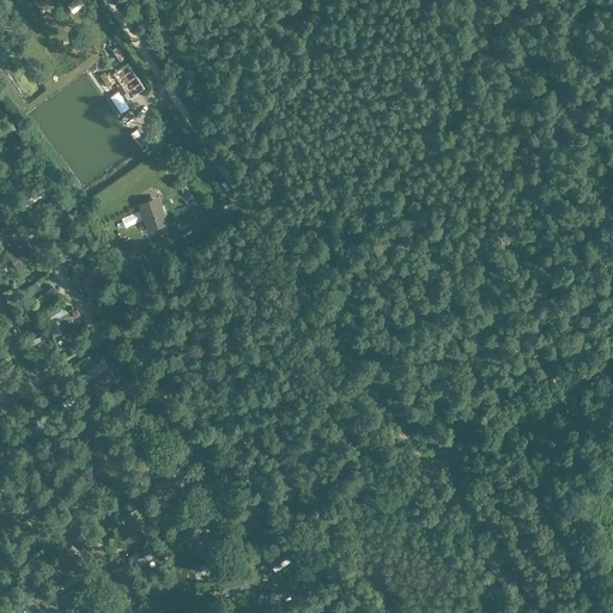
[(147,91),(129,65),(115,76),(132,101),(147,91)]
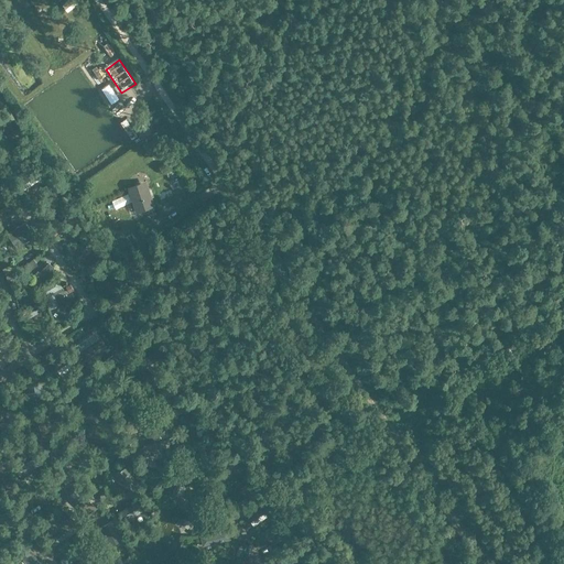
[(10,122),(6,115),(0,117),(0,131),(3,130),(2,127),(10,122)]
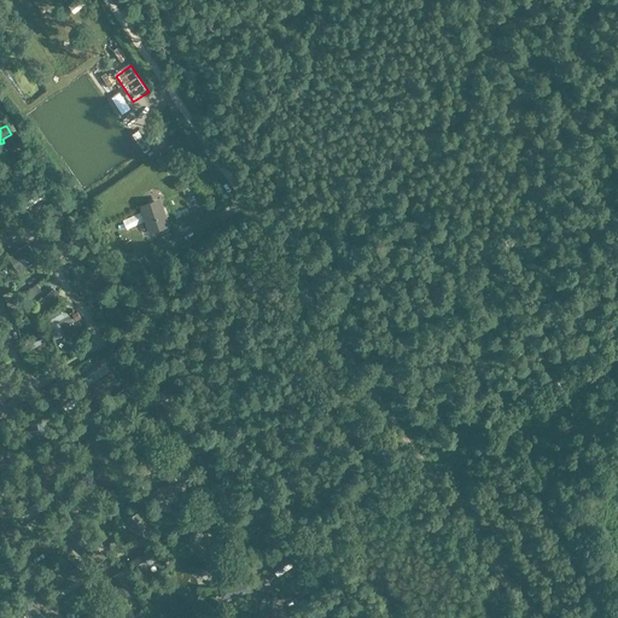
[(132,136),(146,158),(152,155),(138,133),(132,136)]
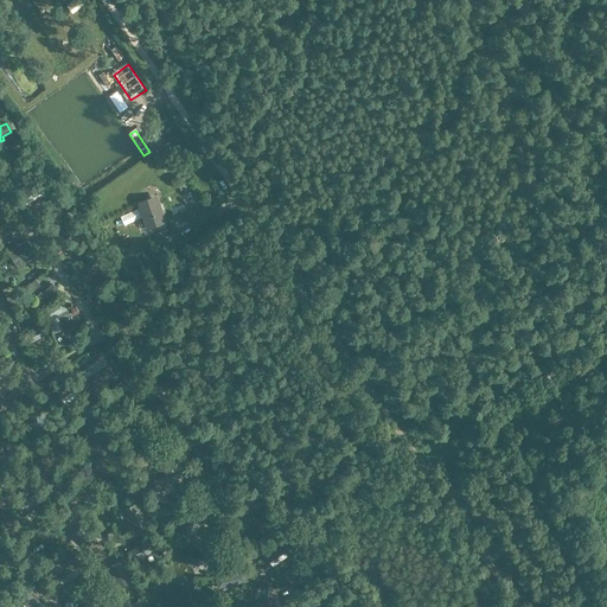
[(27,203),(48,190),(43,181),(23,195),(27,203)]
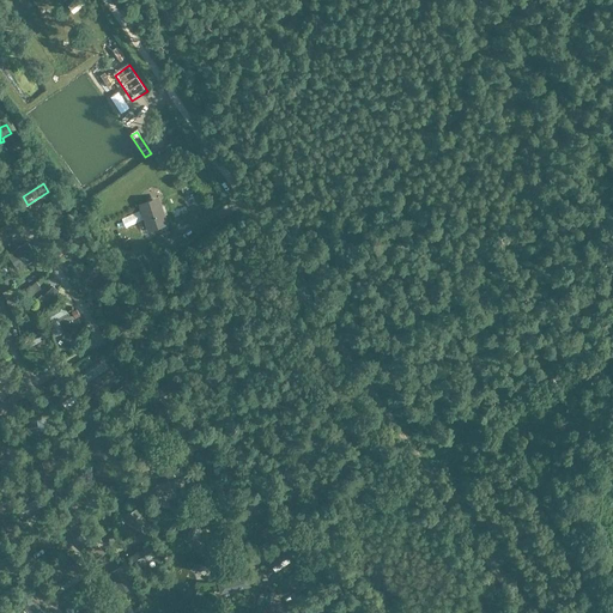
[(189,186),(180,188),(184,205),(194,201),(189,186)]
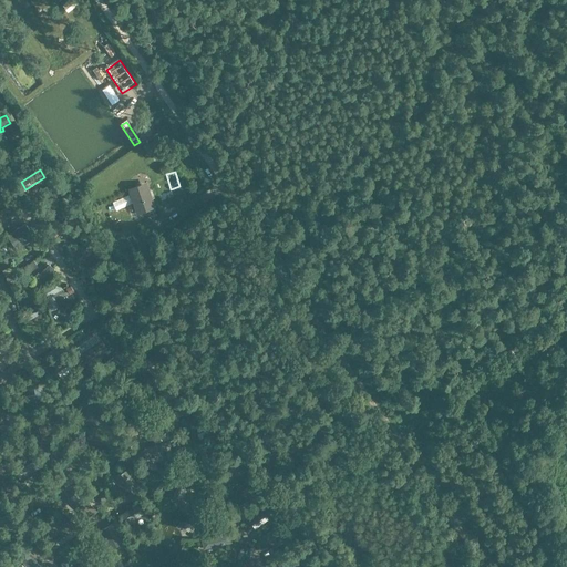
[(140,213),(156,207),(151,192),(145,193),(143,185),(132,188),(140,213)]
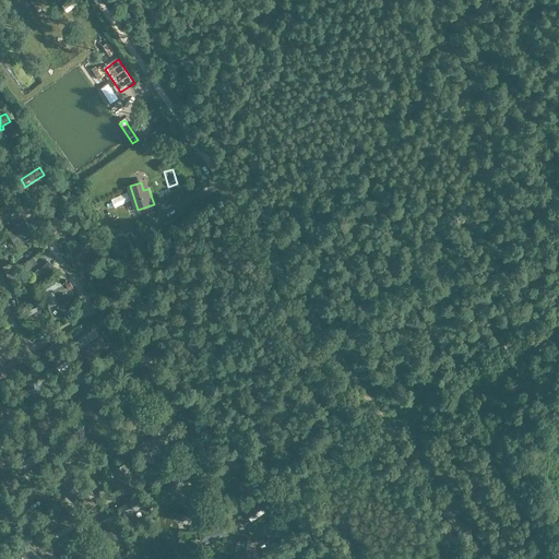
[(40,209),(59,195),(54,189),(36,202),(40,209)]
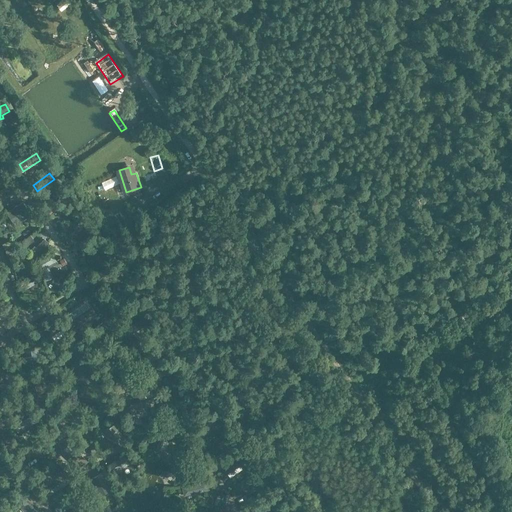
[(0,200),(14,192),(10,185),(0,191),(0,200)]
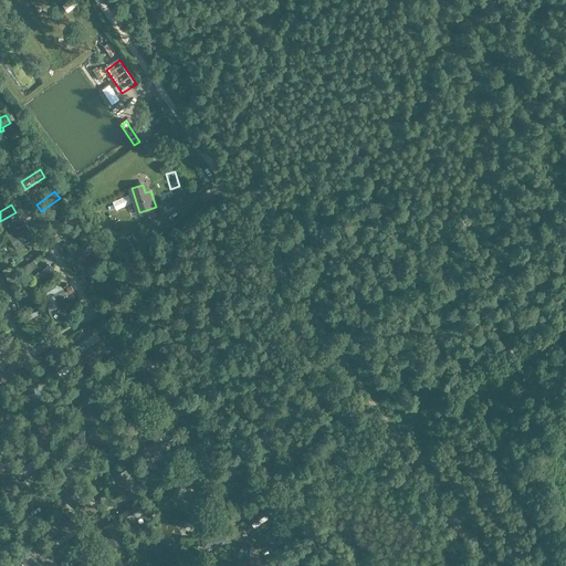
[(75,260),(91,250),(86,243),(71,253),(75,260)]
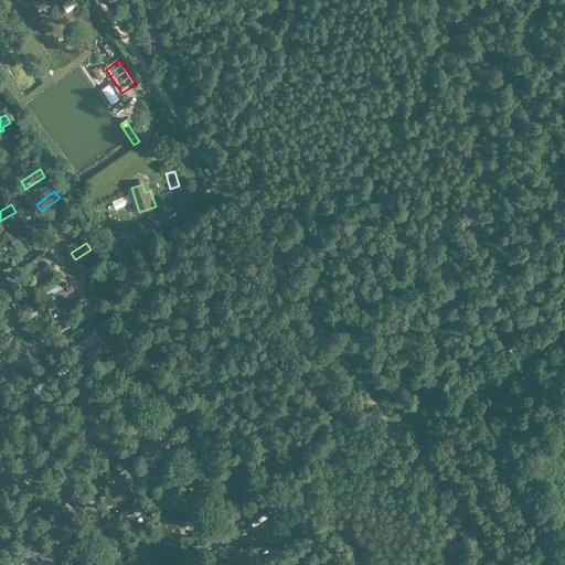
[(41,286),(56,269),(50,264),(34,279),(41,286)]
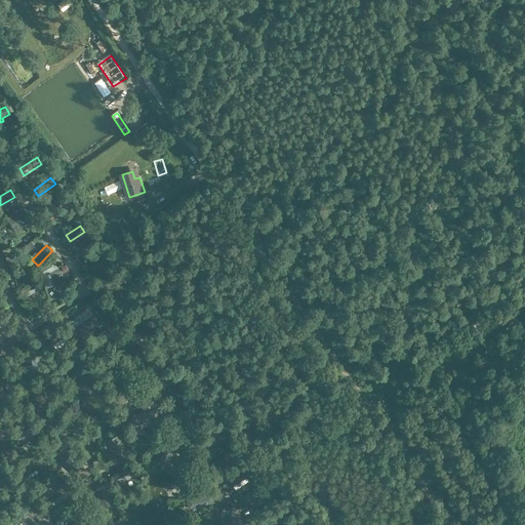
[(5,255),(12,251),(10,247),(3,251),(5,255)]
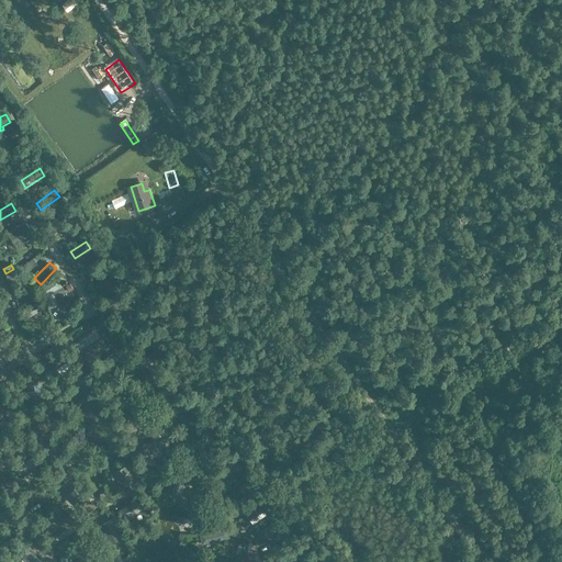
[(12,282),(29,272),(24,266),(8,274),(12,282)]
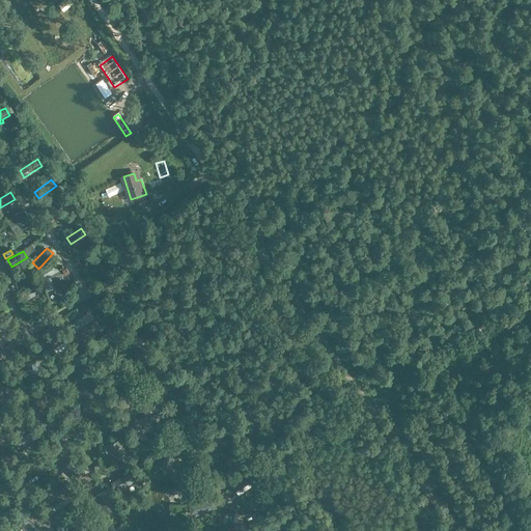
[(48,290),(55,286),(49,276),(58,271),(54,263),(37,273),(48,290)]
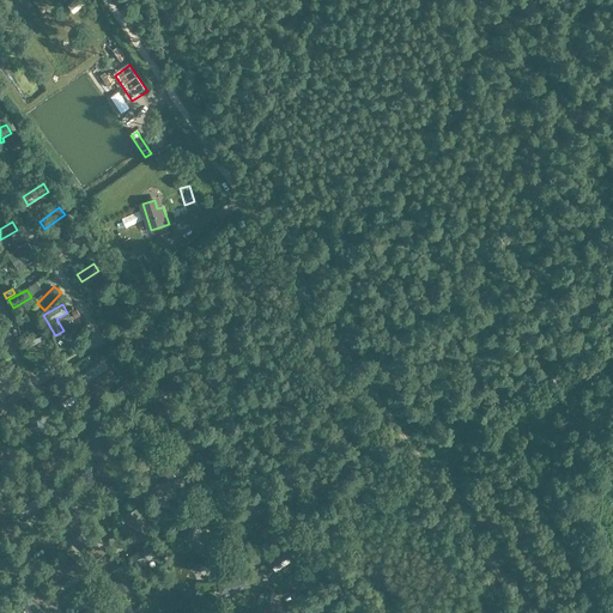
[(108,329),(131,315),(126,308),(103,322),(108,329)]
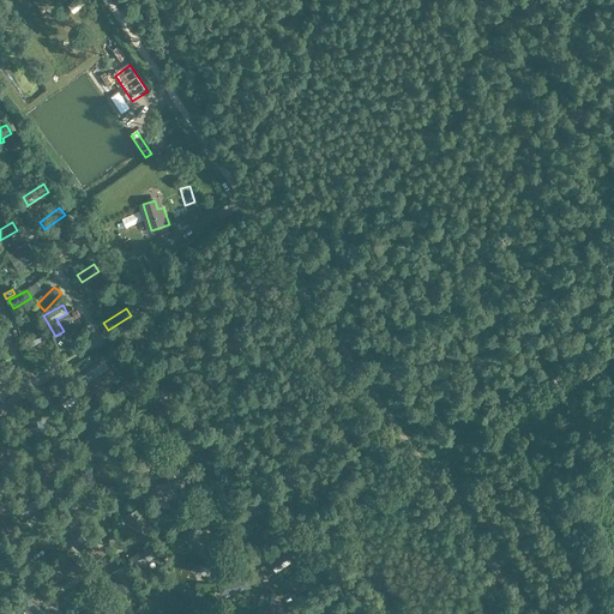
[(77,311),(68,315),(72,321),(80,317),(77,311)]
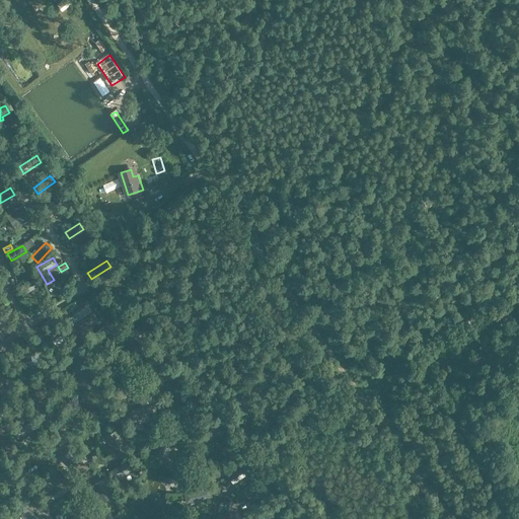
[(93,283),(96,288),(113,278),(109,273),(93,283)]
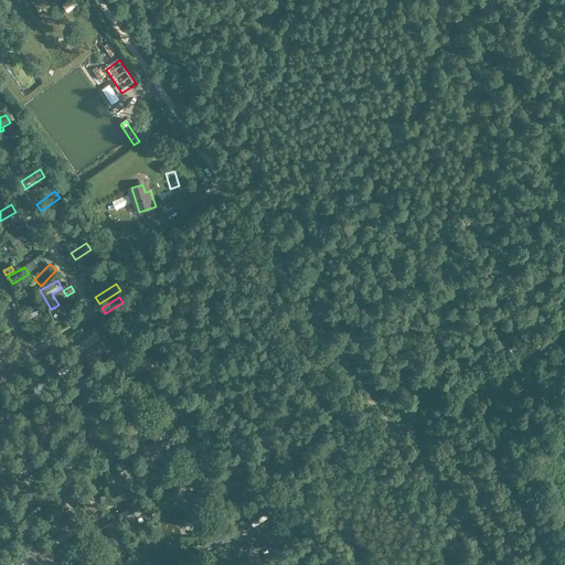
[(102,340),(81,353),(85,360),(106,347),(102,340)]
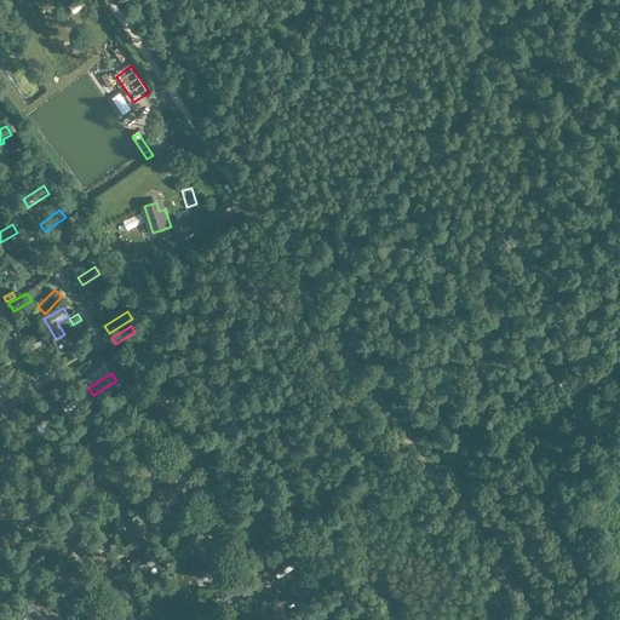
[(182,392),(177,384),(156,396),(160,403),(161,403),(179,394),(182,392)]
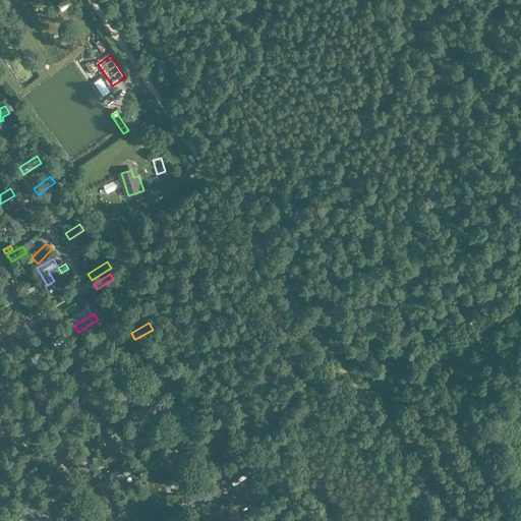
[(46,345),(67,332),(62,325),(42,338),(46,345)]
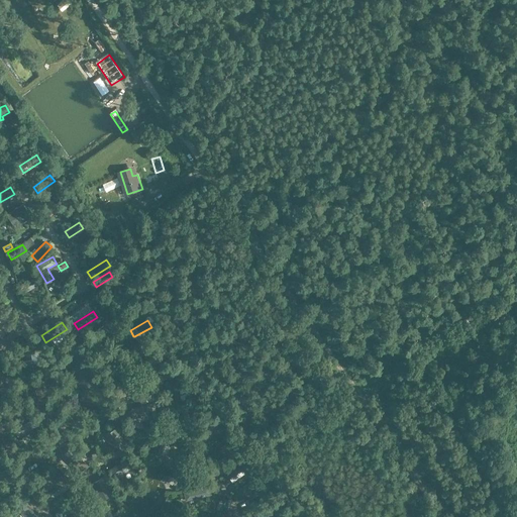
[(108,331),(104,325),(88,337),(92,343),(108,331)]
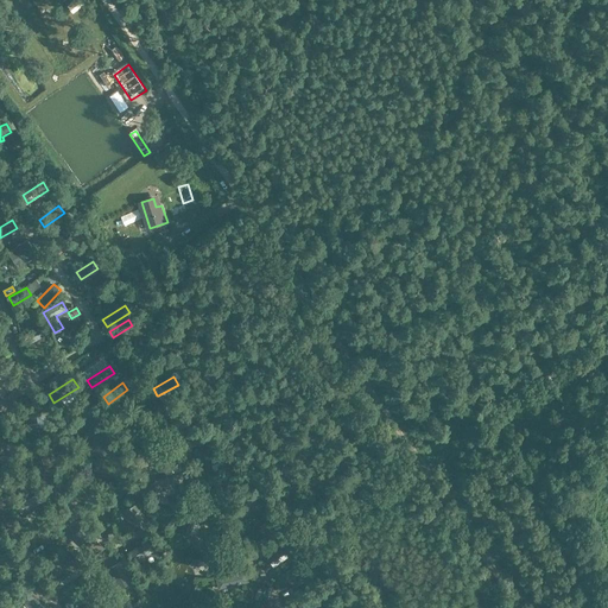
[(146,436),(154,430),(139,405),(131,410),(146,436)]
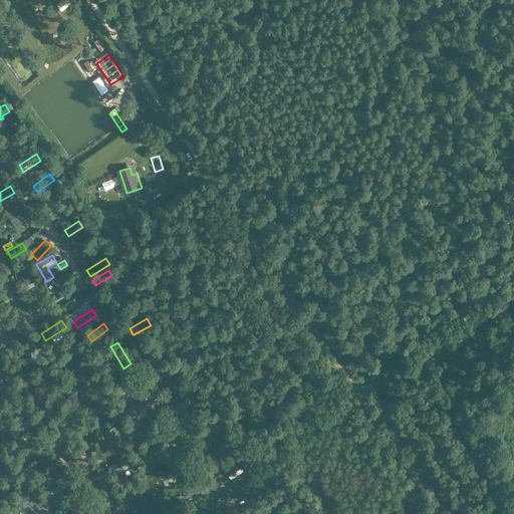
[(142,355),(145,361),(153,357),(154,359),(159,356),(158,354),(161,352),(158,346),(142,355)]
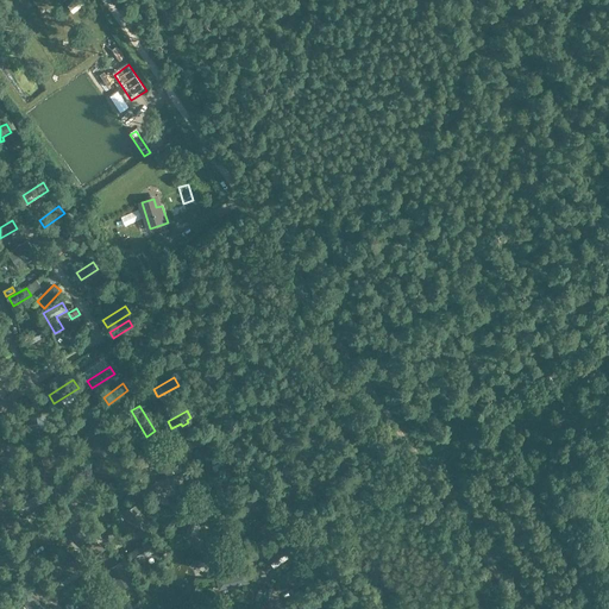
[(0,459),(5,457),(0,449),(6,444),(8,447),(13,445),(11,441),(14,439),(10,431),(0,437),(0,459)]
